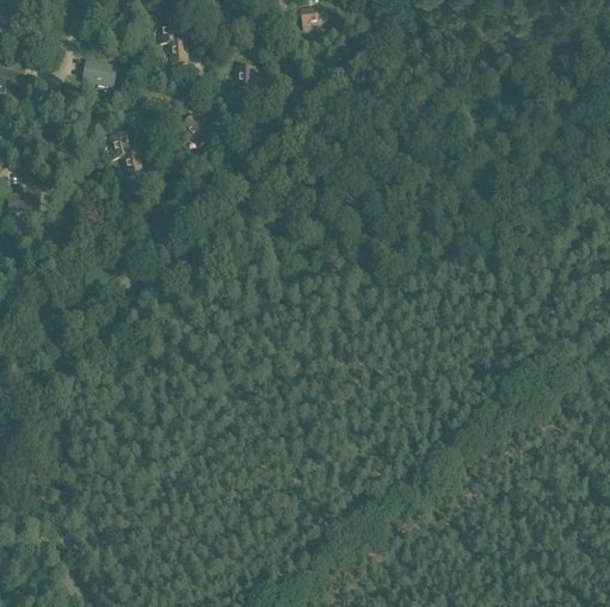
[(223,0),(220,4),(227,11),(229,8),(230,10),(240,19),(252,6),(246,0),(223,0)]
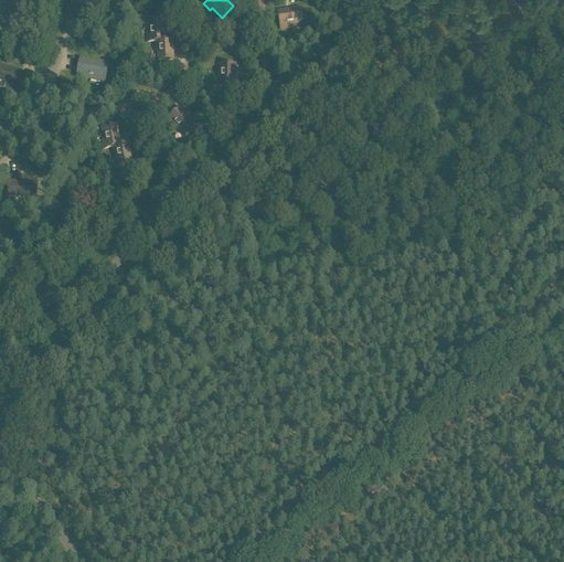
[(299,4),(276,8),(279,28),(289,25),(288,23),(290,22),(301,21),(299,4)]
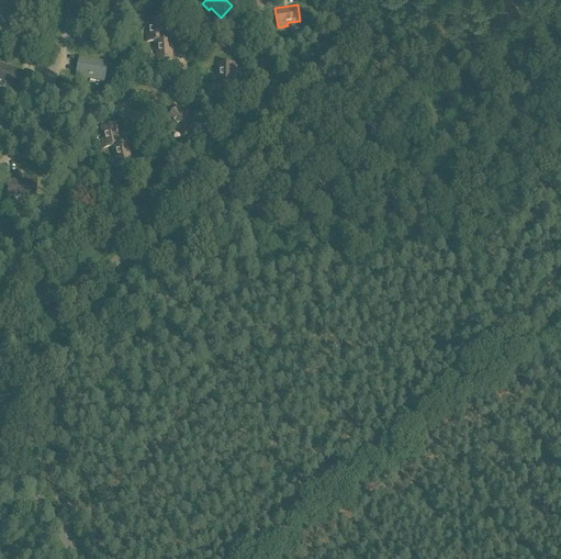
[(157,37),(163,37),(161,17),(146,18),(147,37),(157,37)]
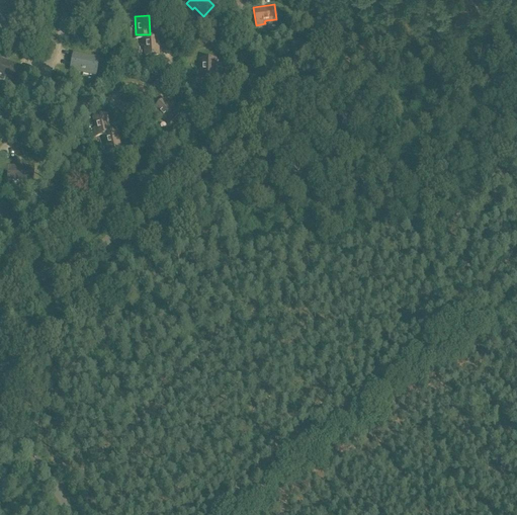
[(150,34),(145,34),(146,53),(157,52),(156,33),(150,34)]
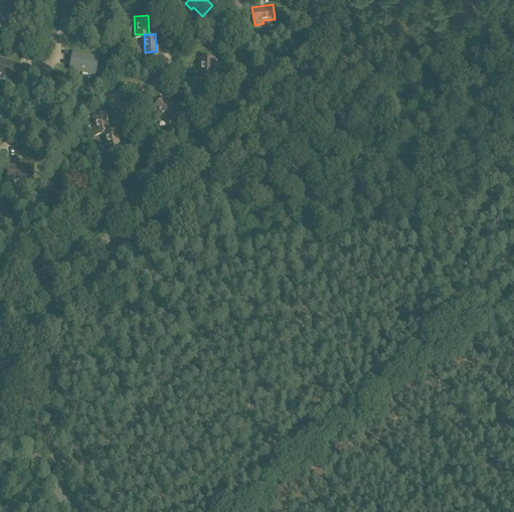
[(68,68),(82,70),(86,52),(72,49),(68,68)]
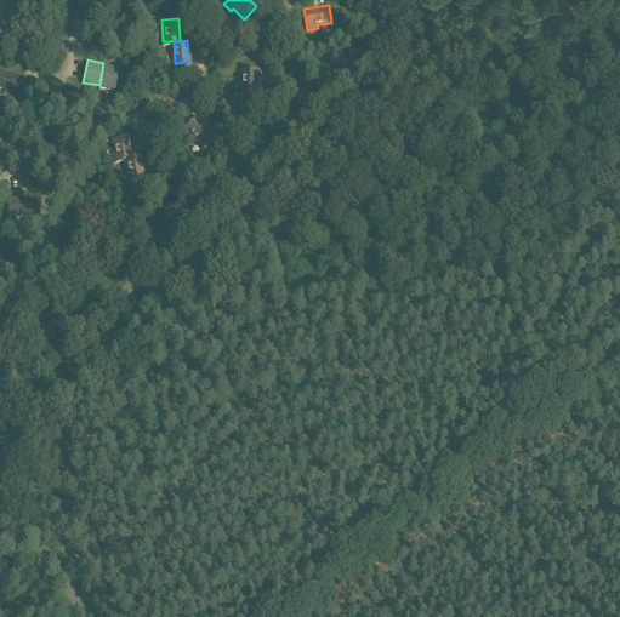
[(103,63),(100,85),(115,89),(120,67),(103,63)]
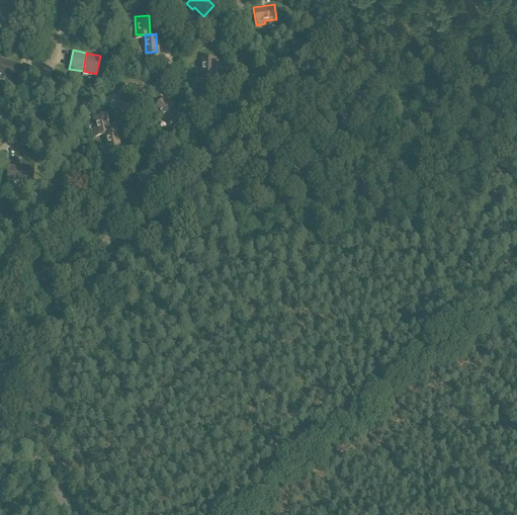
[(197,56),(197,65),(199,65),(199,66),(199,77),(214,77),(216,57),(197,56)]
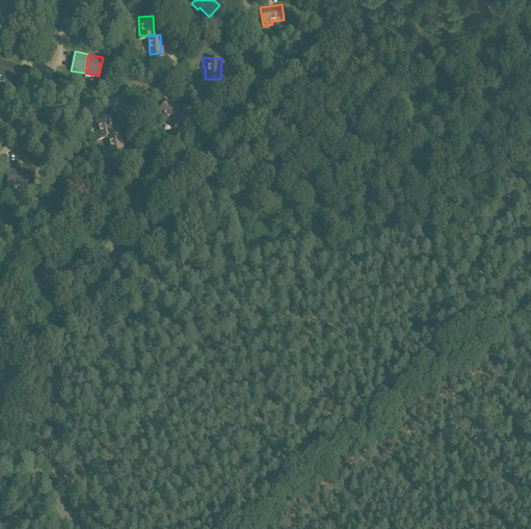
[(0,72),(20,80),(24,68),(0,58),(0,72)]
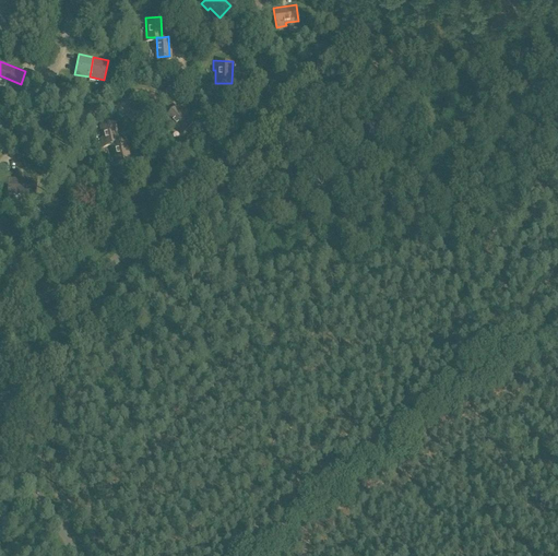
[(177,104),(163,117),(169,125),(171,122),(173,123),(180,131),(192,120),(177,104)]
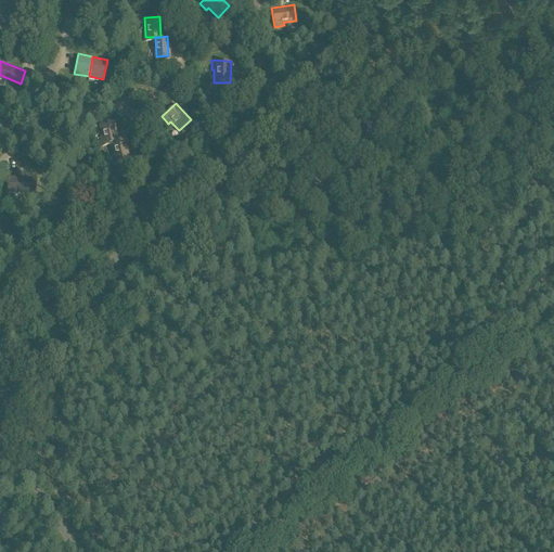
[(113,140),(117,140),(113,119),(99,123),(103,142),(113,140)]
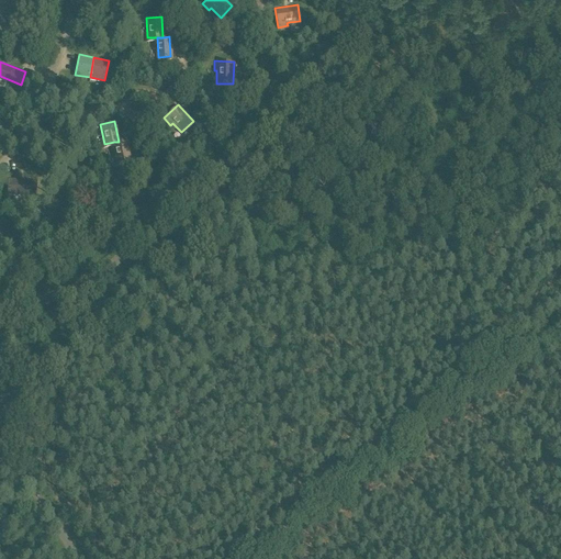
[(119,142),(114,142),(119,163),(131,159),(126,140),(119,142)]
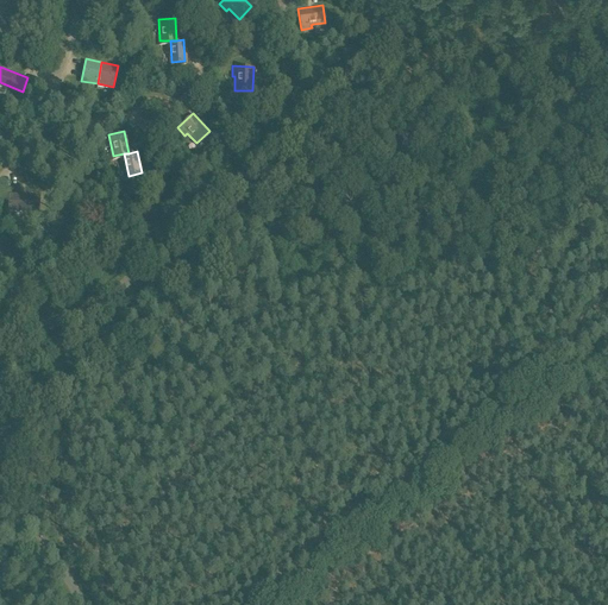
[(48,166),(54,171),(62,159),(56,155),(48,166)]
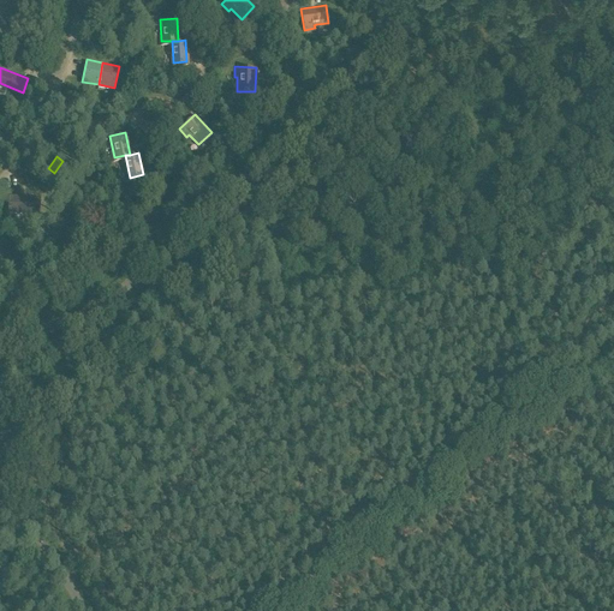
[(9,210),(37,213),(39,197),(10,195),(9,210)]
